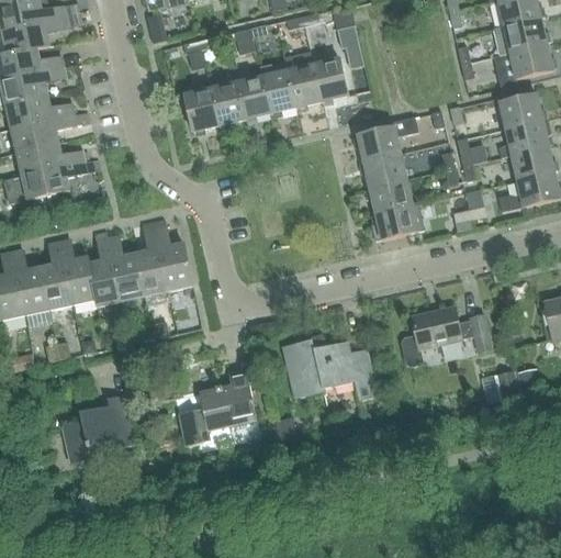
[(29,0),(0,7),(0,22),(2,32),(65,17),(63,6),(49,9),(47,0),(29,0)]
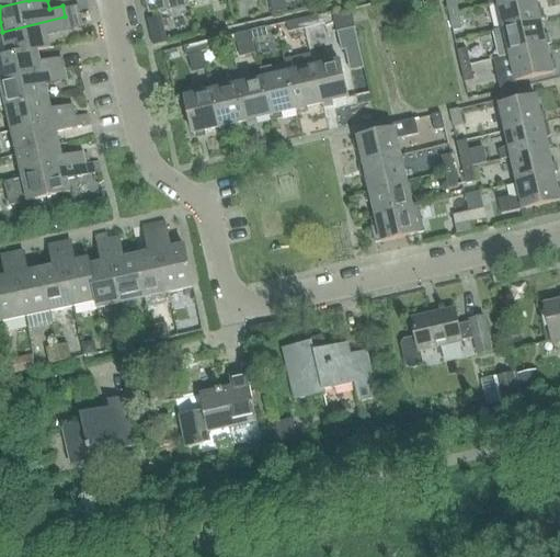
[(144,0),(147,10),(166,4),(167,8),(187,3),(186,0),(144,0)]
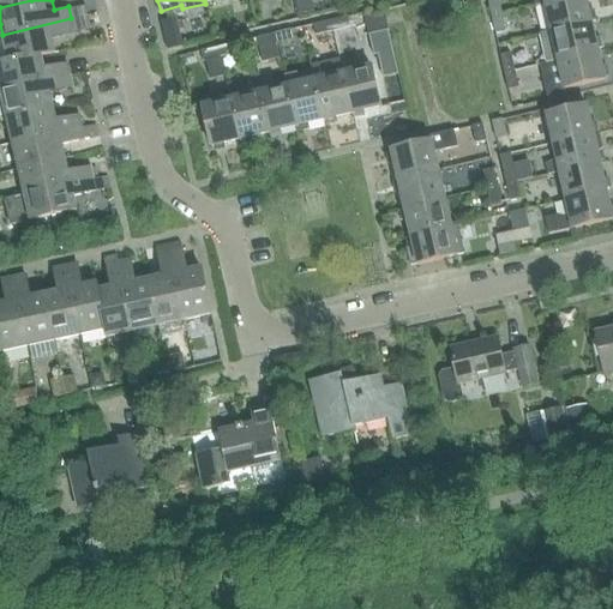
[(488,0),(491,13),(502,11),(498,0),(488,0)]
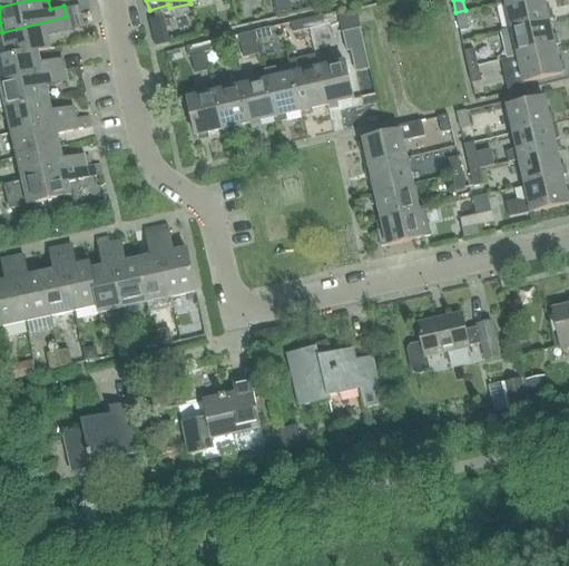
[(511,27),(548,18),(547,17),(550,16),(548,7),(546,7),(543,0),(504,0),(511,27)]
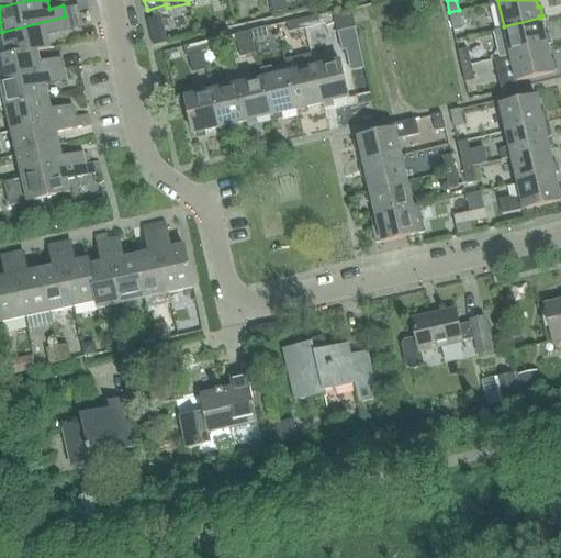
[(63,6),(65,17),(80,13),(77,2),(63,6)]
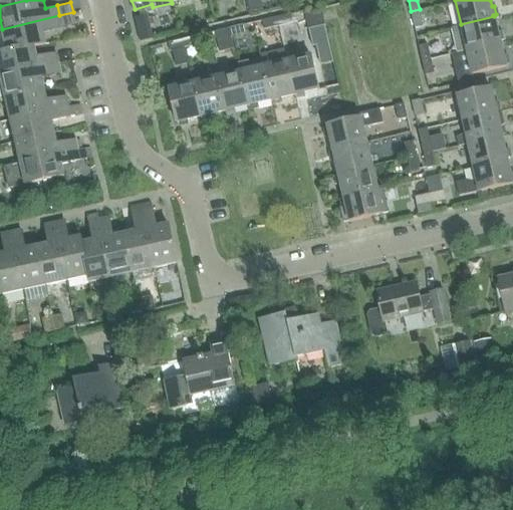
[(304,10),(308,25),(324,22),(320,7),(304,10)]
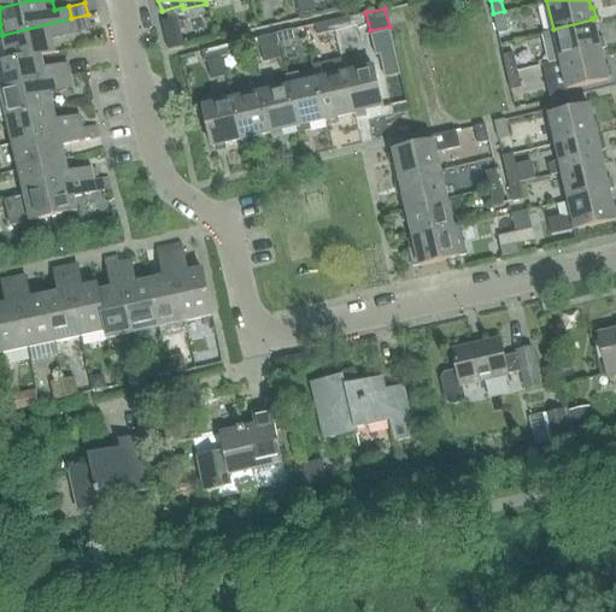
[(504,11),(493,13),(497,29),(506,27),(504,11)]
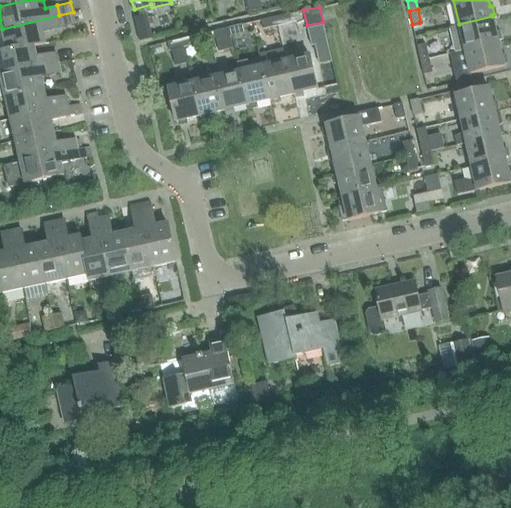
[(288,11),(275,14),(277,22),(290,19),(288,11)]
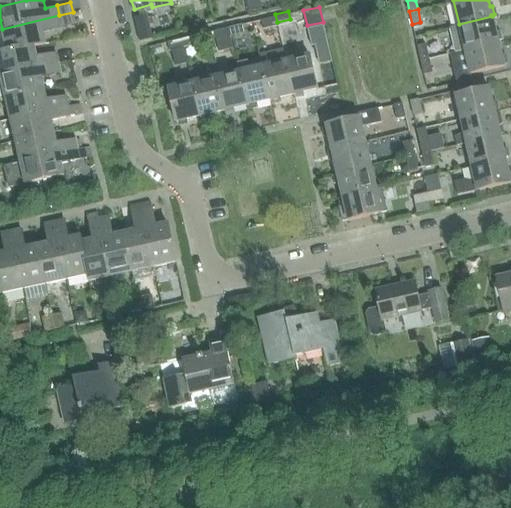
[(75,22),(73,12),(59,15),(62,25),(75,22)]
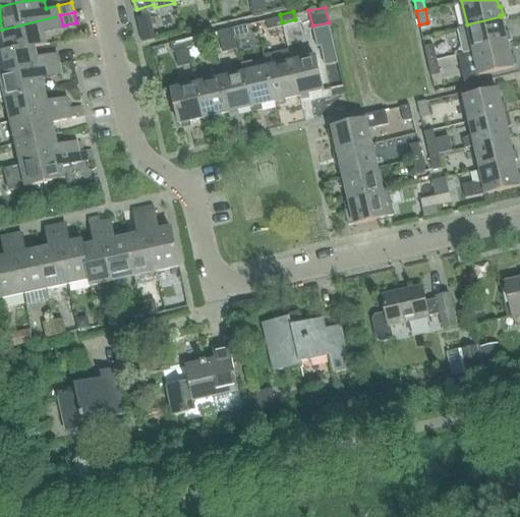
[(150,14),(136,17),(138,24),(152,21),(150,14)]
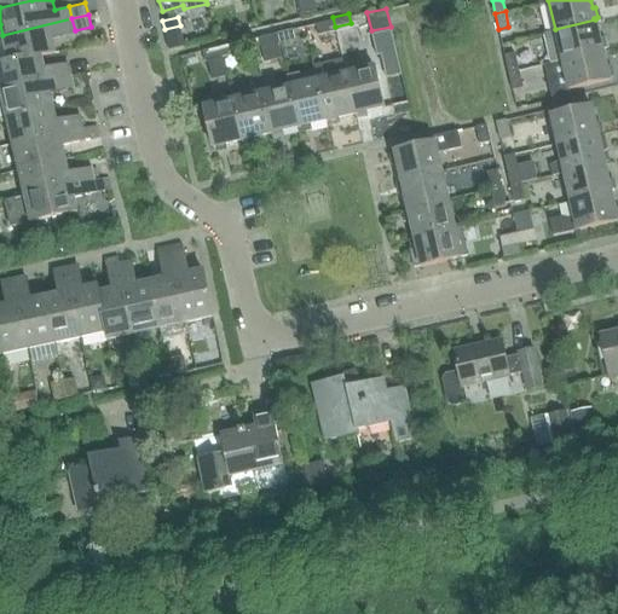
[(335,27),(333,17),(315,21),(317,30),(335,27)]
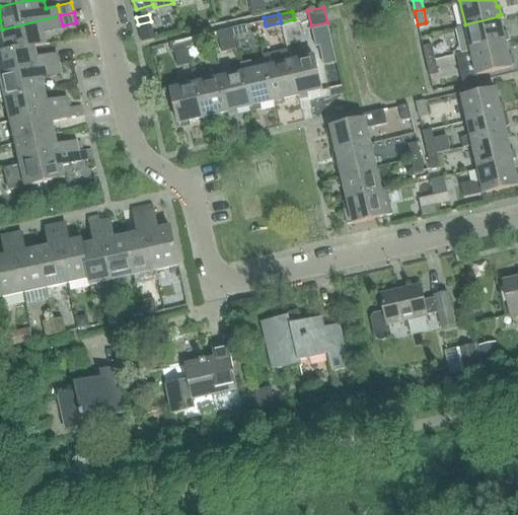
[(60,15),(2,29),(7,49),(7,51),(34,45),(47,42),(44,29),(63,25),(60,15)]
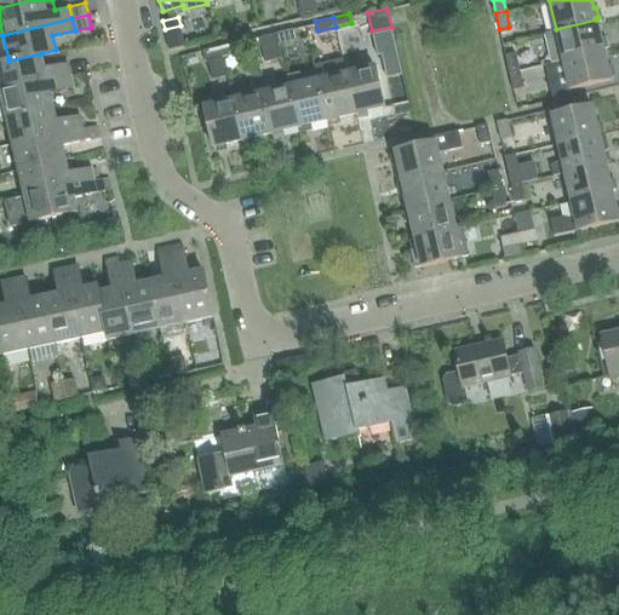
[(600,36),(596,19),(556,29),(545,32),(551,59),(562,57),(562,58),(602,49),(602,46),(605,45),(602,35),(600,36)]
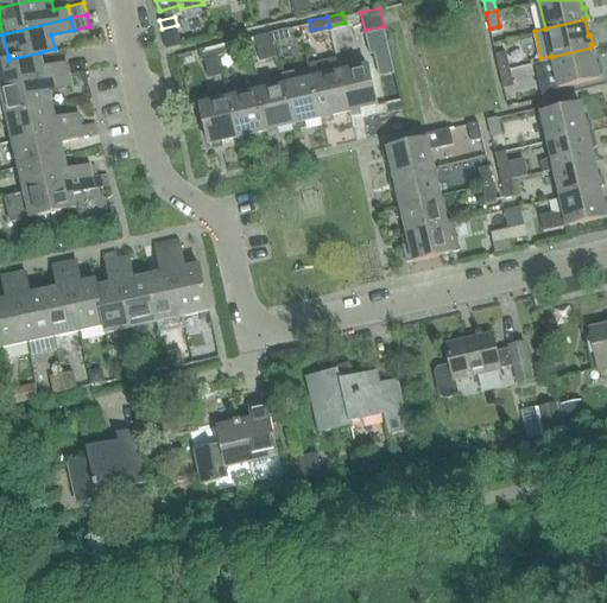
[(271,30),(273,39),(290,36),(288,25),(271,30)]
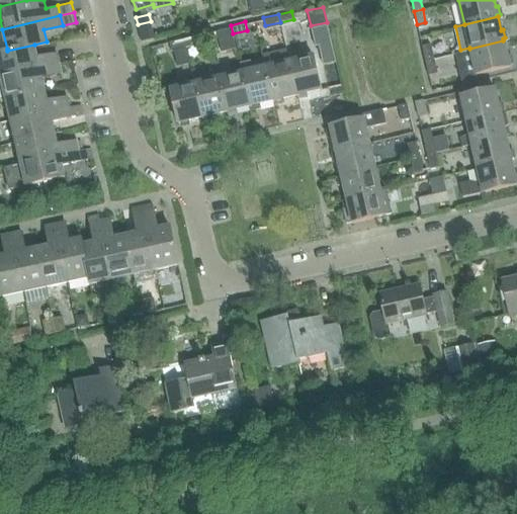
[(219,37),(233,33),(231,25),(216,28),(219,37)]
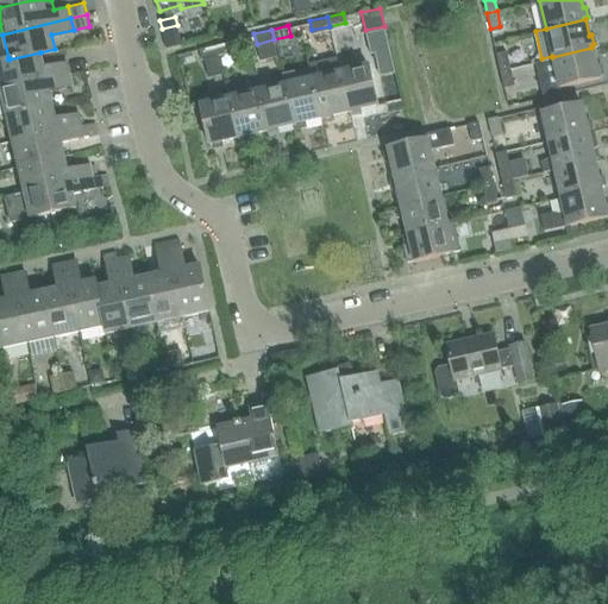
[(386,32),(367,37),(370,51),(374,51),(389,48),(386,32)]
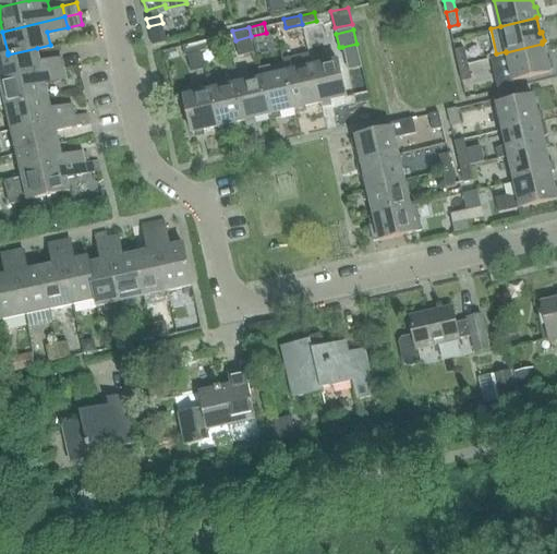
[(197,38),(200,48),(215,45),(213,35),(197,38)]
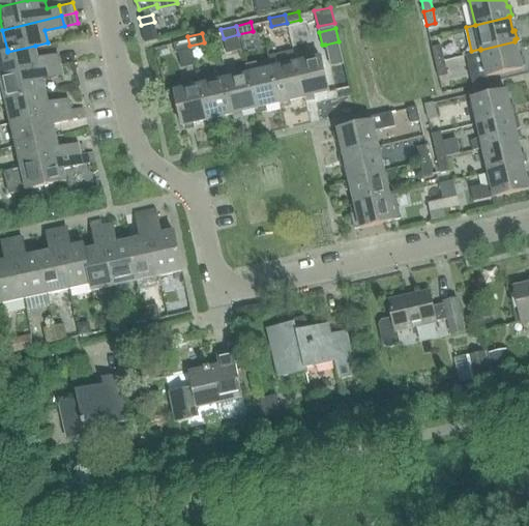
[(175,50),(189,46),(187,36),(173,40),(175,50)]
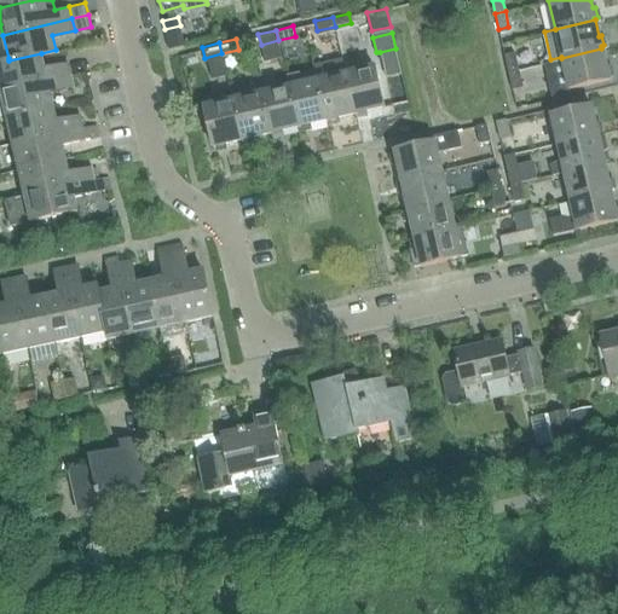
[(601,48),(561,58),(569,87),(607,77),(607,75),(610,75),(607,64),(605,64),(601,48)]
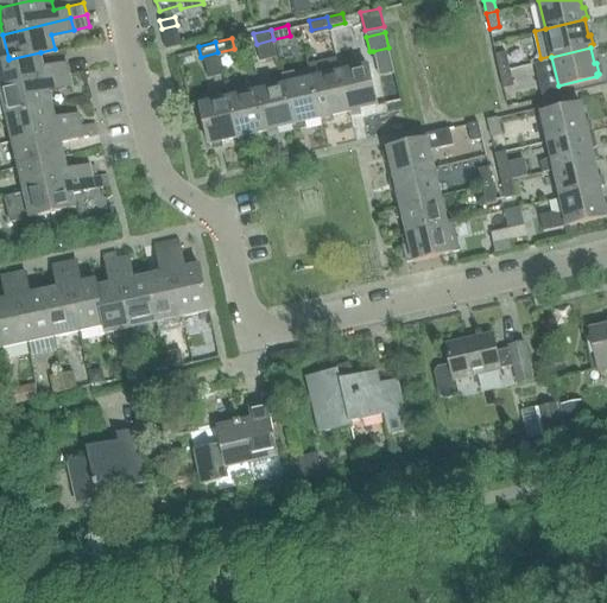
[(509,67),(505,49),(494,51),(499,69),(509,67)]
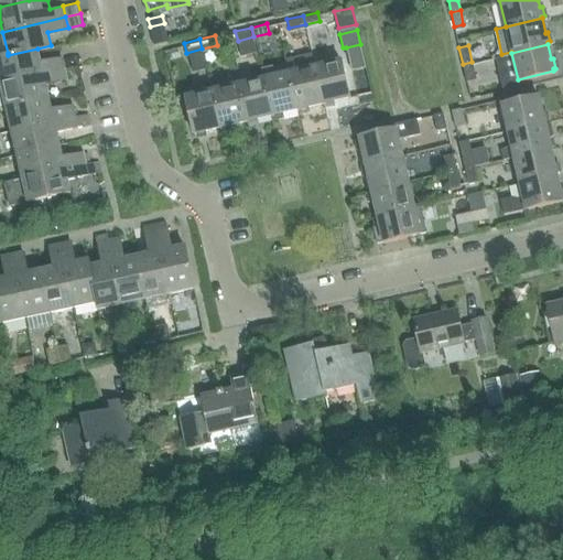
[(8,53),(0,55),(0,82),(63,67),(61,56),(40,61),(38,49),(8,55),(8,53)]
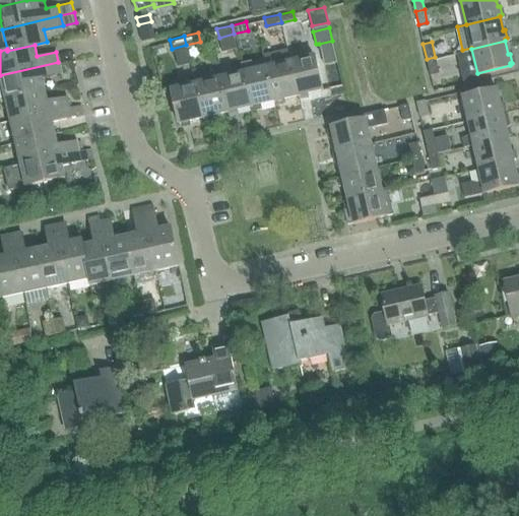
[(286,46),(263,51),(265,59),(266,65),(265,65),(273,100),(276,99),(276,102),(284,100),(284,97),(299,93),(289,59),(290,59),(286,46)]
